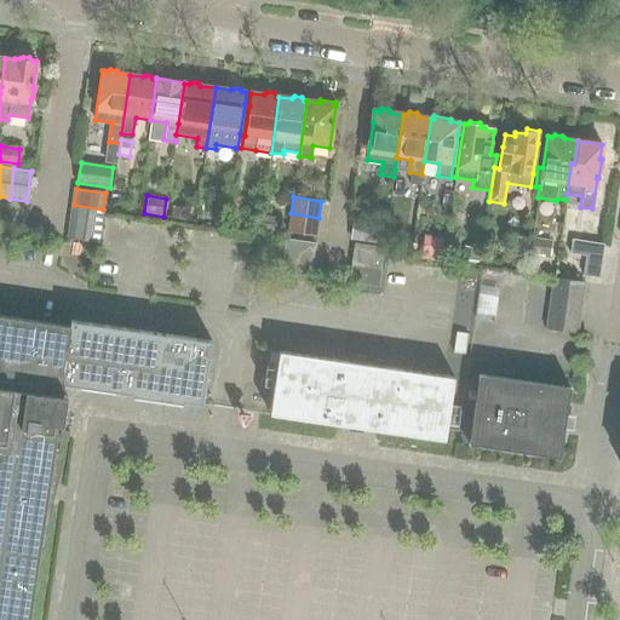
[(103,210),(74,205),(72,222),(101,227),(103,211),(103,210)]
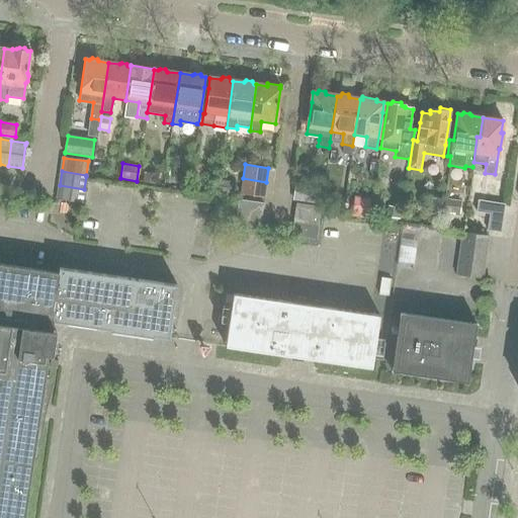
[(158,174),(146,172),(145,181),(156,183),(158,174)]
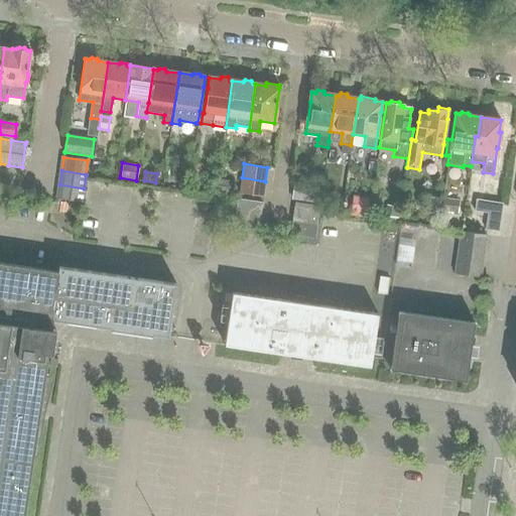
[(179,187),(187,188),(189,172),(181,171),(179,187)]
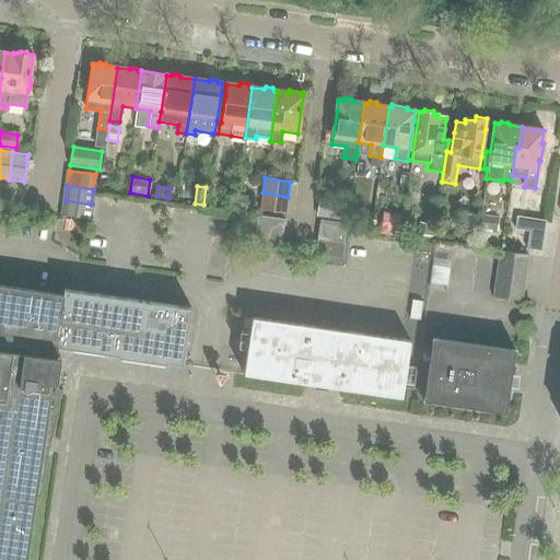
[(263,193),(260,208),(286,211),(288,197),(263,193)]
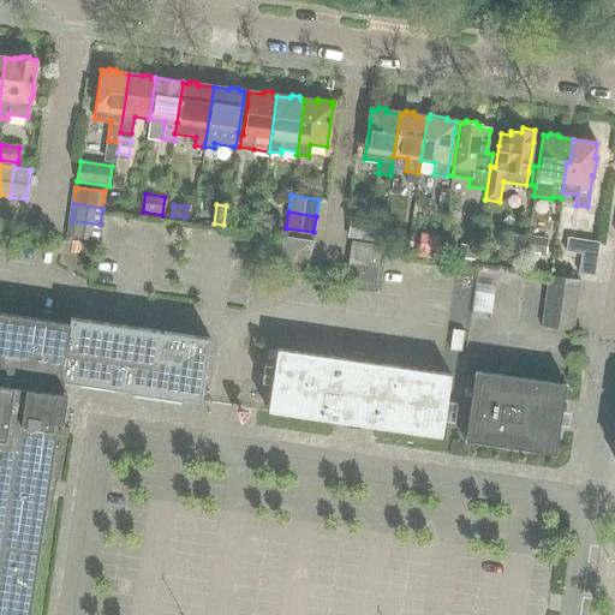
[(275,232),(278,216),(260,214),(257,230),(275,232)]
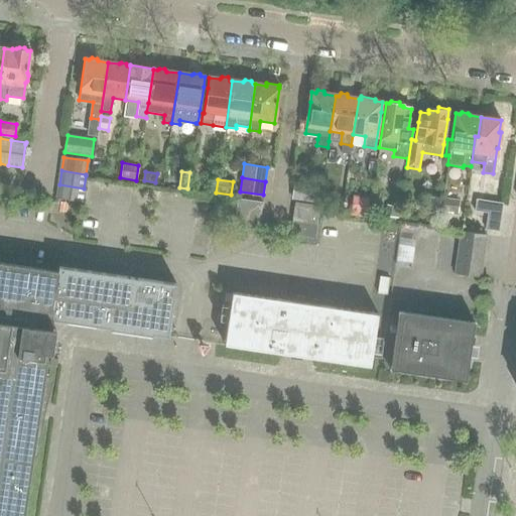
[(297,180),(294,180),(291,199),(315,203),(318,184),(297,180)]
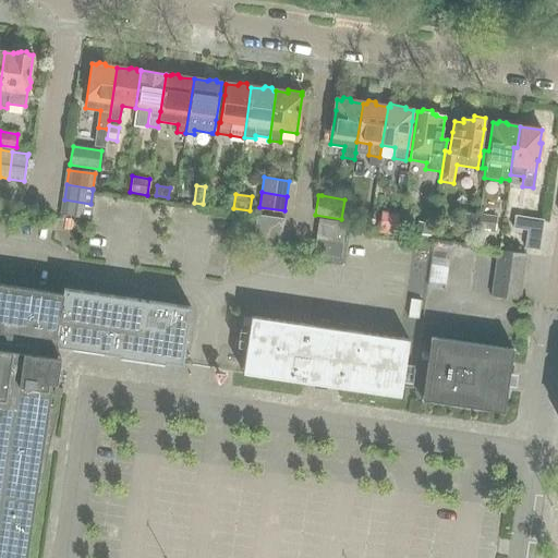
[(91,204),(64,199),(62,215),(88,218),(91,204)]
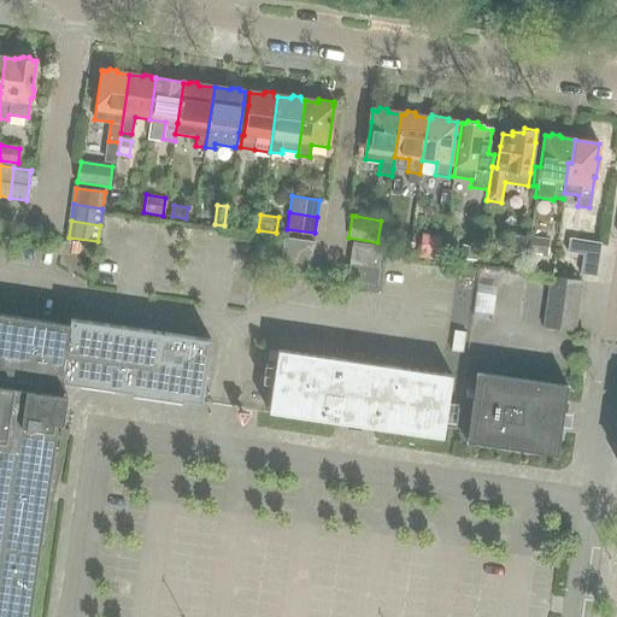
[(429,258),(439,259),(441,236),(433,235),(429,258)]
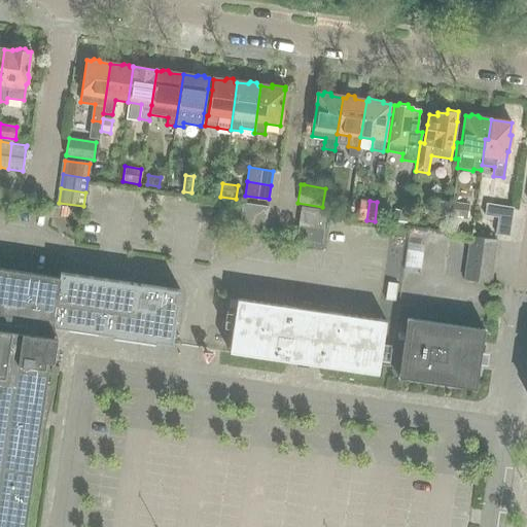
[(469,205),(453,202),(451,216),(467,219),(469,205)]
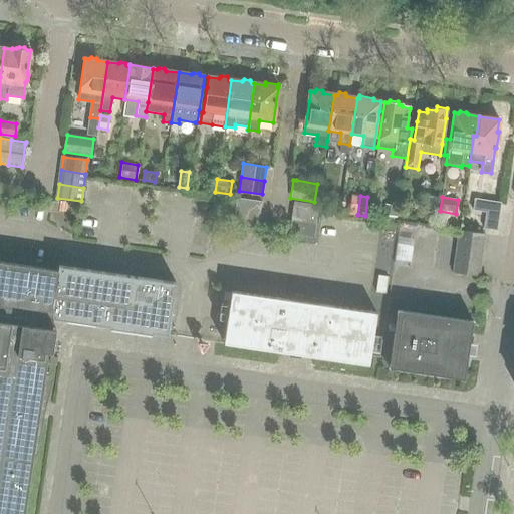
[(234,212),(259,216),(261,202),(236,198),(234,212)]
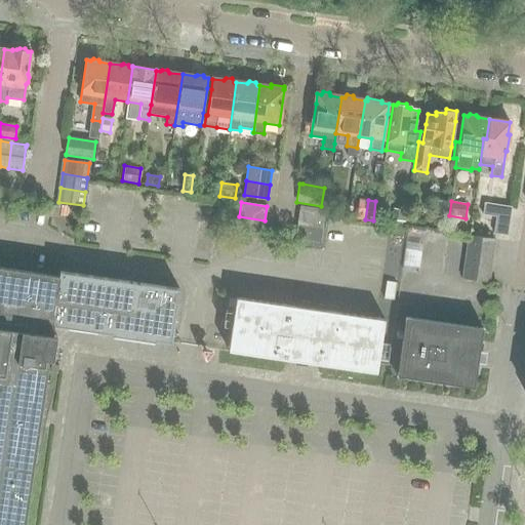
[(508,236),(512,207),(484,203),(482,215),(496,217),(493,234),(508,236)]
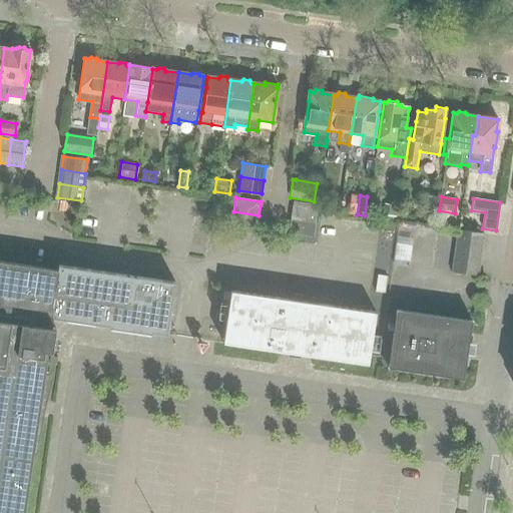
[(230,202),(212,200),(210,220),(227,223),(230,202)]
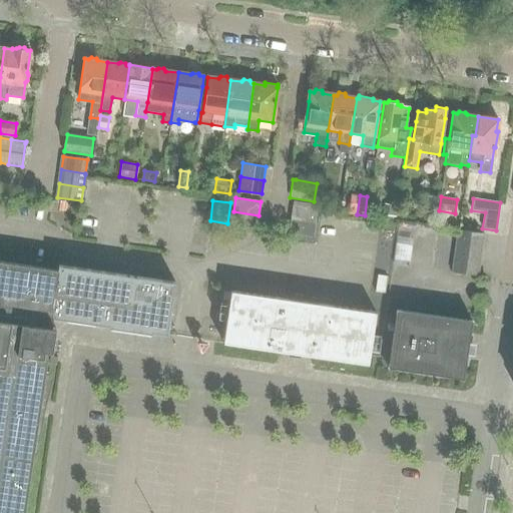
[(394,214),(395,205),(385,203),(384,213),(394,214)]
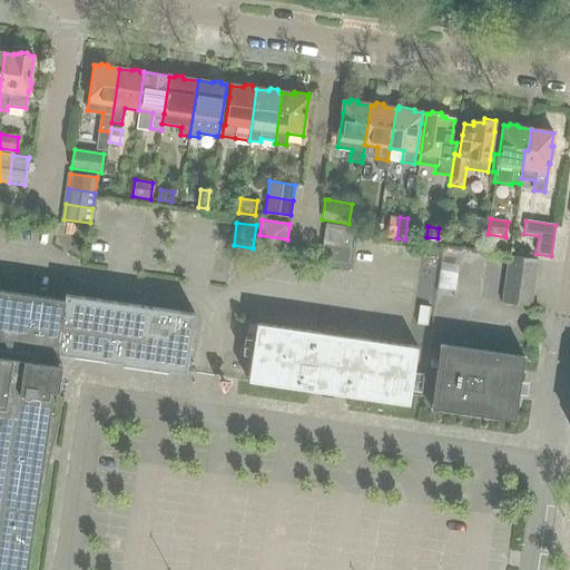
[(352,233),(325,229),(323,245),(350,248),(352,233)]
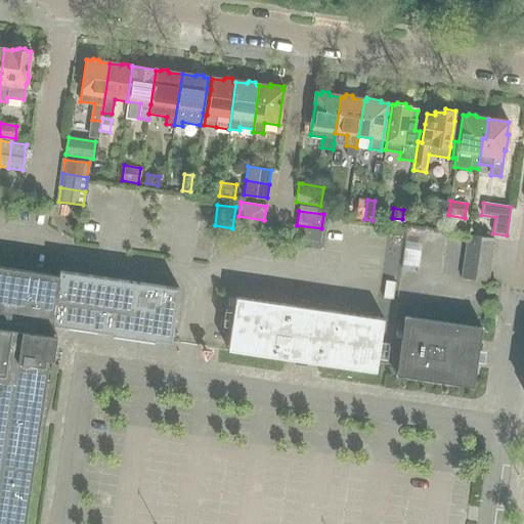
[(264,220),(238,216),(236,229),(262,233),(264,220)]
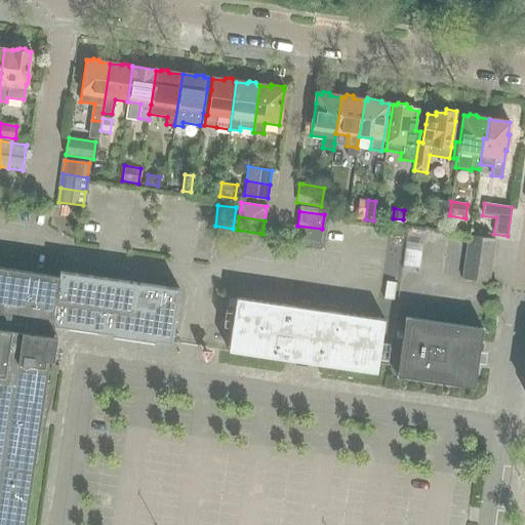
[(295,240),(320,243),(322,229),(297,226),(295,240)]
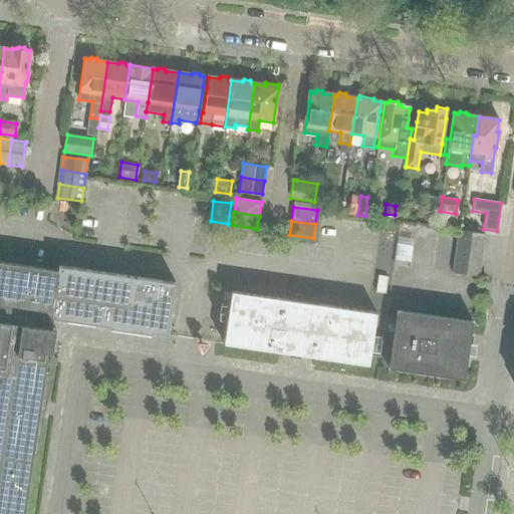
[(459,230),(457,245),(482,249),(484,235),(459,230)]
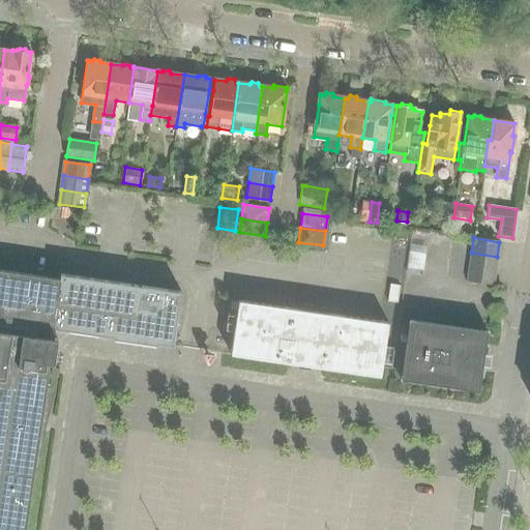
[(410,253),(407,272),(422,274),(425,254),(410,253)]
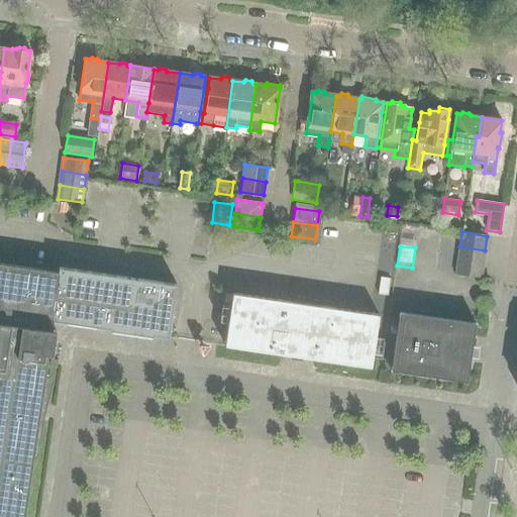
[(485,250),(459,246),(457,260),(483,264),(485,250)]
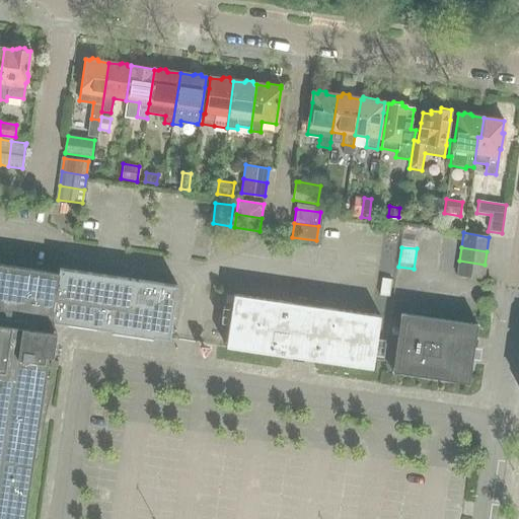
[(485,265),(459,261),(457,275),(483,280),(485,265)]
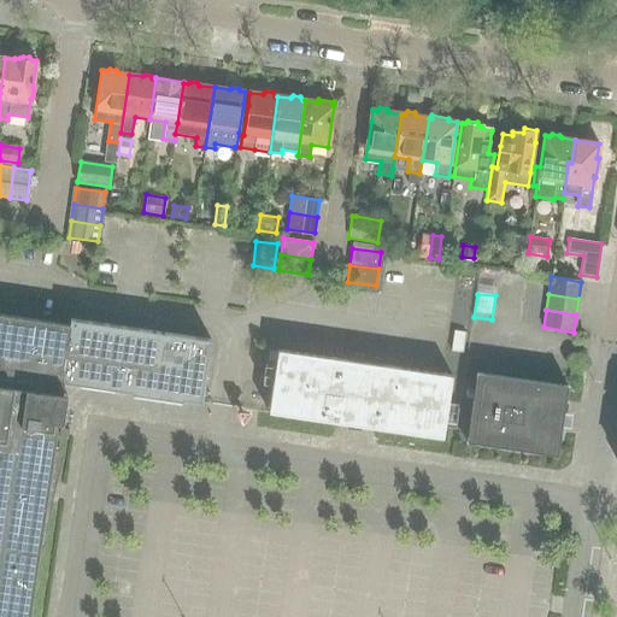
[(62,394),(64,383),(130,393),(130,395),(184,403),(184,400),(201,404),(211,340),(70,319),(70,325),(0,315),(0,616),(29,616),(58,428),(53,428),(54,422),(63,423),(68,395),(62,394)]
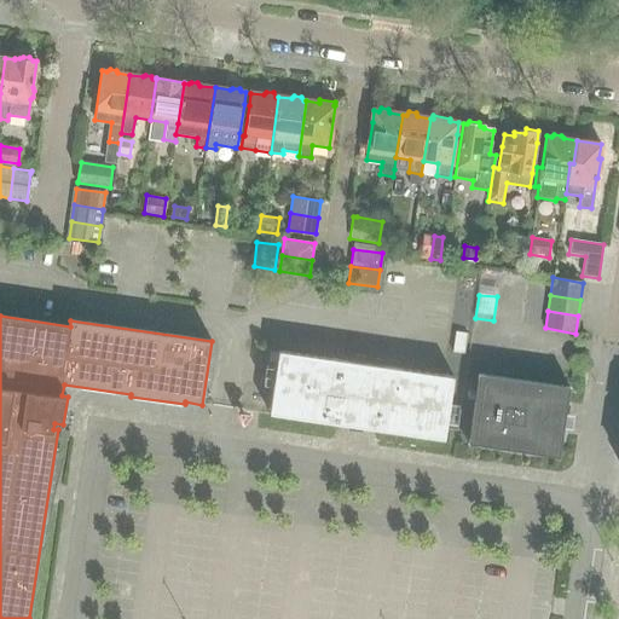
[(277,364),(278,353),(271,352),(268,363),(277,364)]
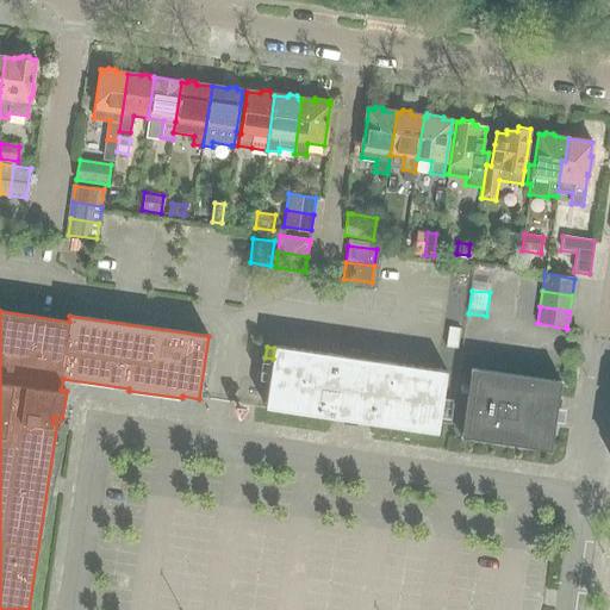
[(447,372),(275,347),(266,409),(437,434),(447,372)]
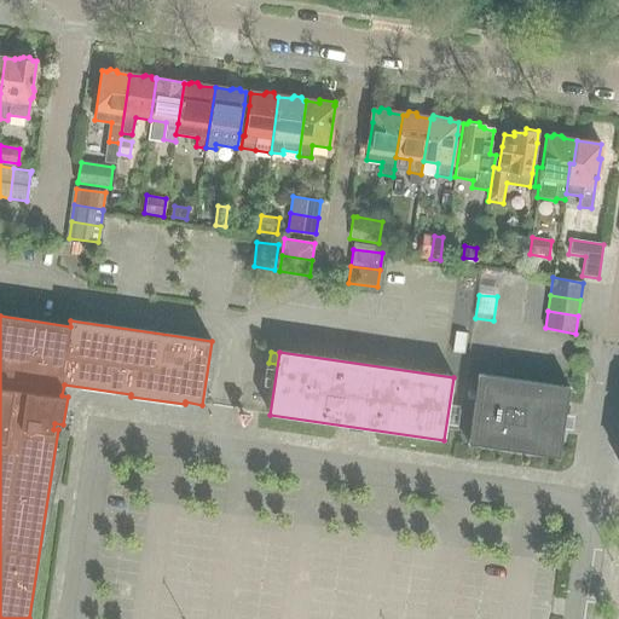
[(468,444),(559,457),(570,387),(479,374),(468,444)]
